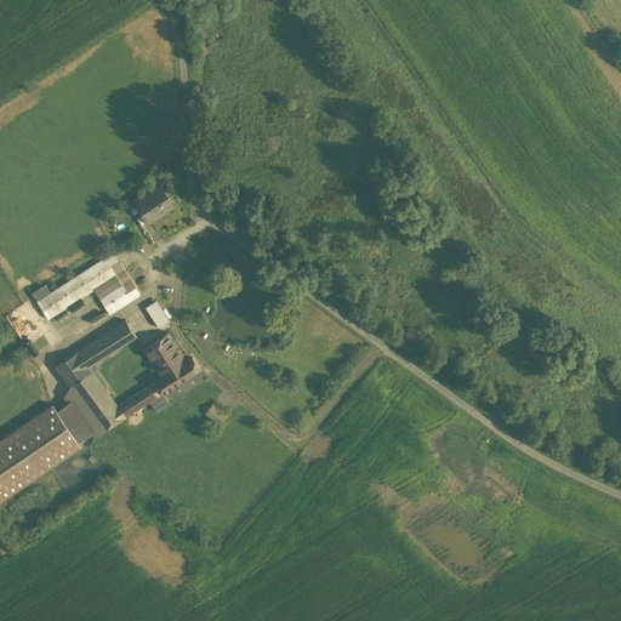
[(159,182),(135,199),(149,221),(174,204),(159,182)]
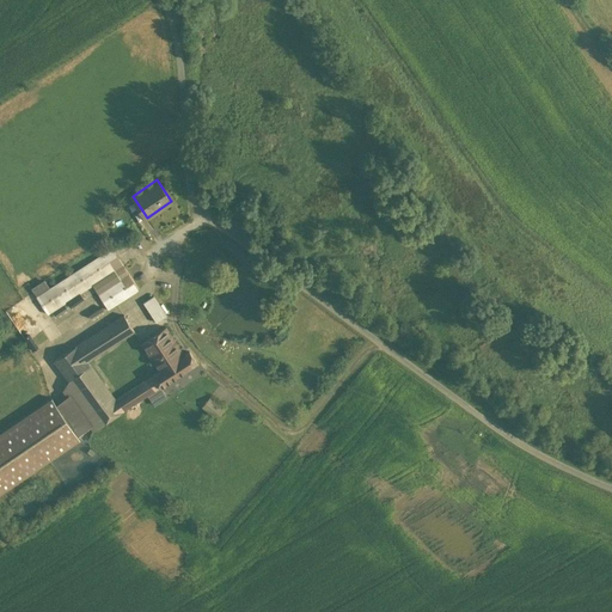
[(112,248),(36,297),(40,300),(47,313),(114,269),(121,279),(98,293),(108,307),(139,288),(112,248)]
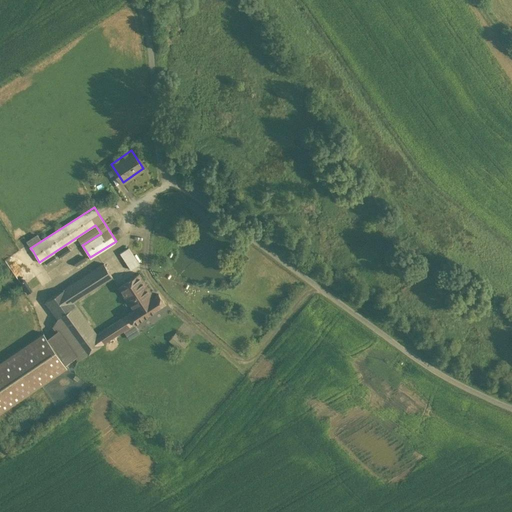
[(131,246),(122,252),(133,269),(142,263),(131,246)]
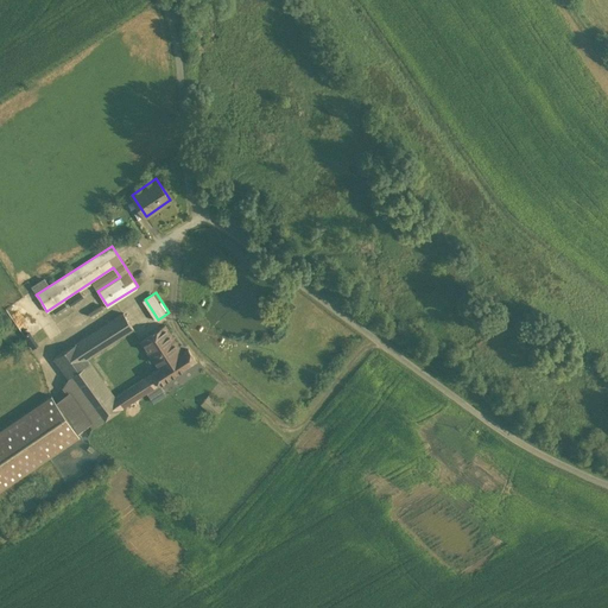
[(124,312),(75,343),(86,358),(88,358),(133,328),(124,312)]
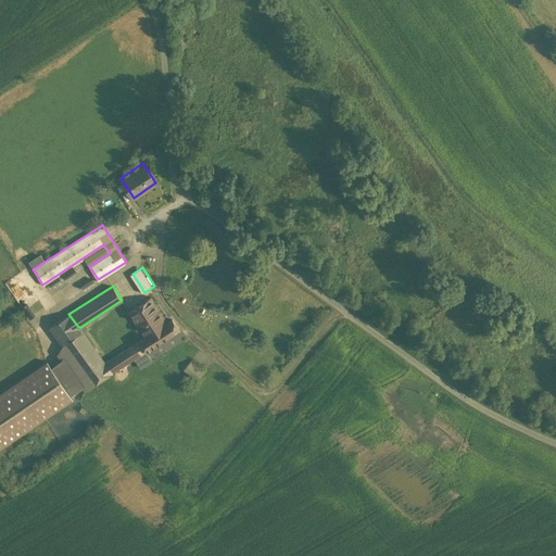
[(151,298),(129,312),(144,338),(139,341),(146,351),(178,329),(172,319),(171,320),(167,323),(151,298)]
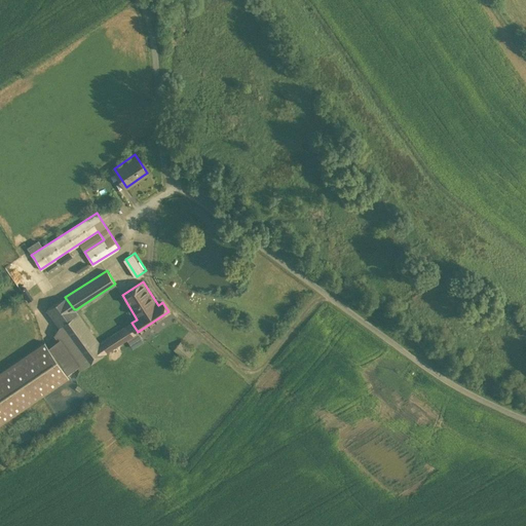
[(100,343),(89,330),(74,309),(65,297),(46,309),(59,327),(54,334),(80,370),(105,353),(138,332),(132,323),(100,343)]
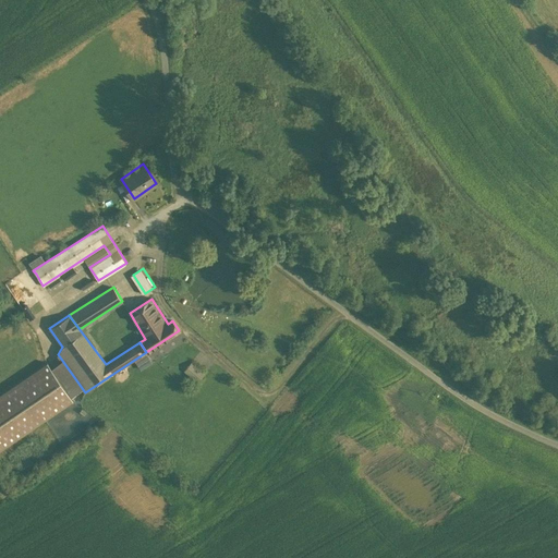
[(47,362),(35,371),(0,393),(0,449),(46,419),(73,400),(52,370),(47,362)]
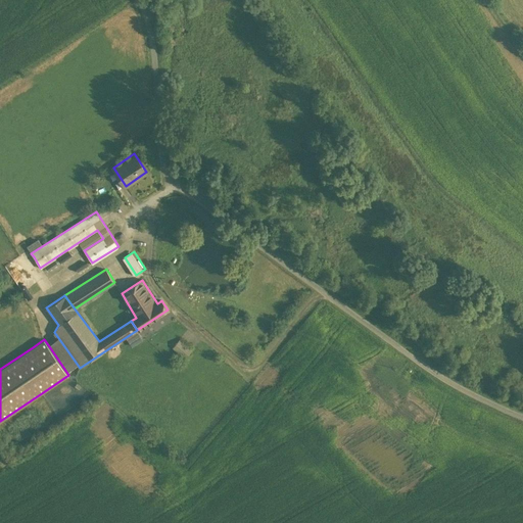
[(184,339),(175,345),(184,359),(193,351),(184,339)]
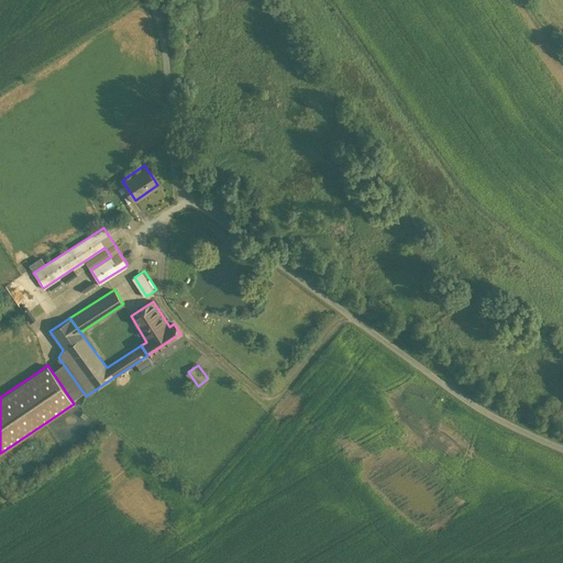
All buildings are outlined.
